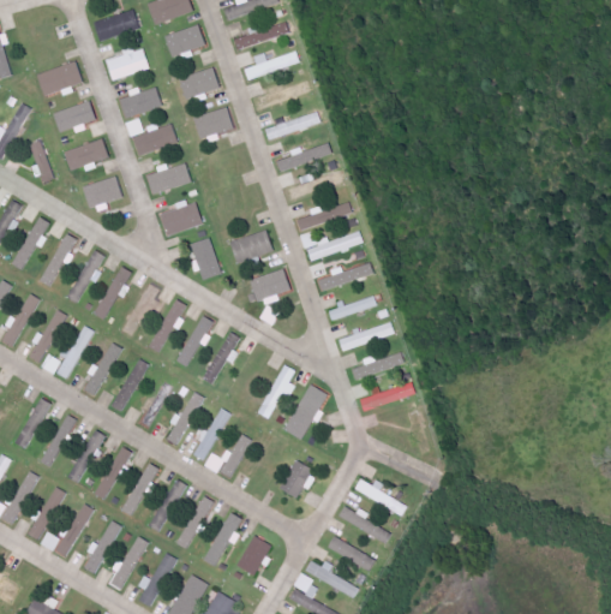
[(153,23),(192,13),(189,0),(148,0),(153,23)]
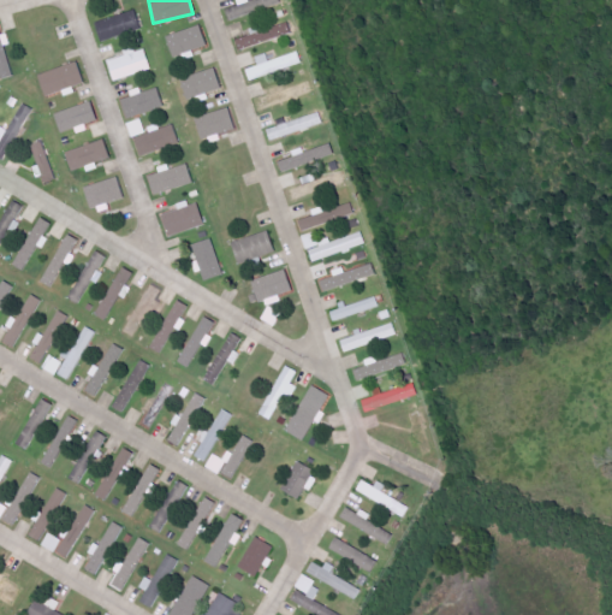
[(227,18),(279,4),(278,0),(250,0),(225,7),(227,18)]
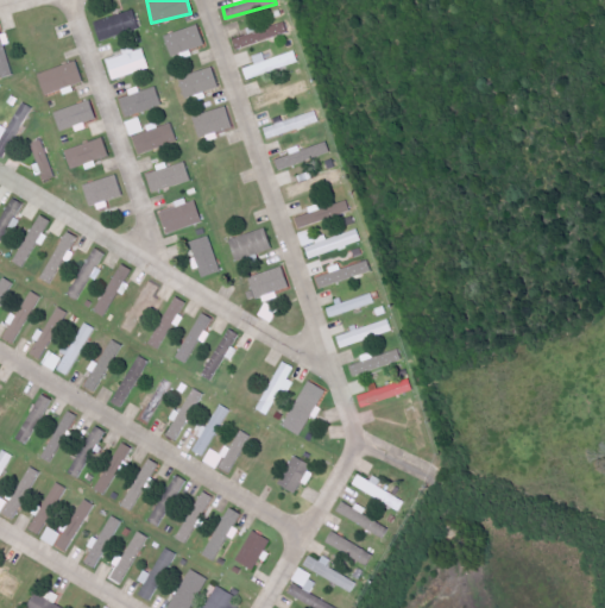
[(98,39),(138,29),(132,10),(93,20),(98,39)]
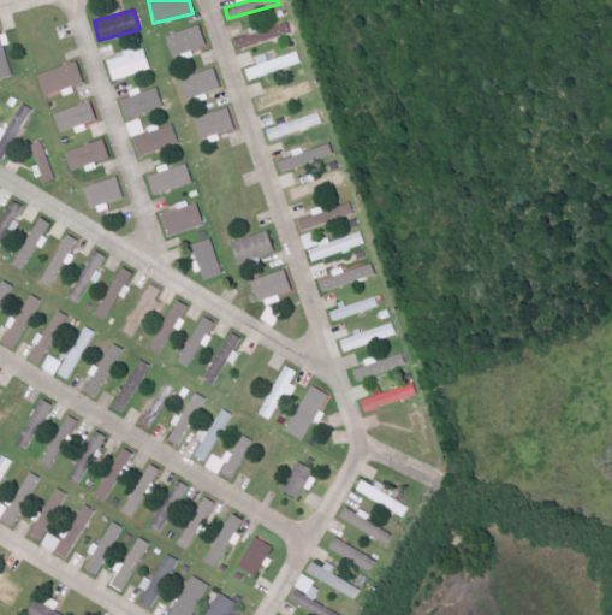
[(290,33),(286,22),(235,39),(238,48),(290,33)]
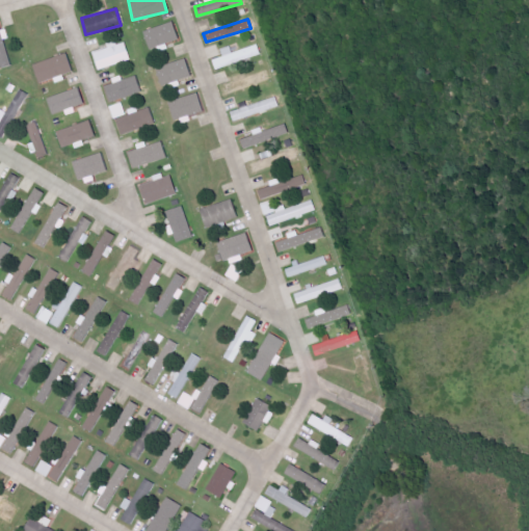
[(142,30),(149,49),(178,38),(172,21),(142,30)]
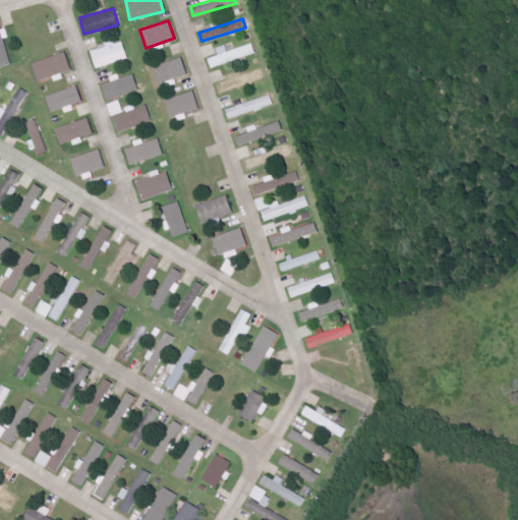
[(0,66),(9,63),(0,30),(0,66)]
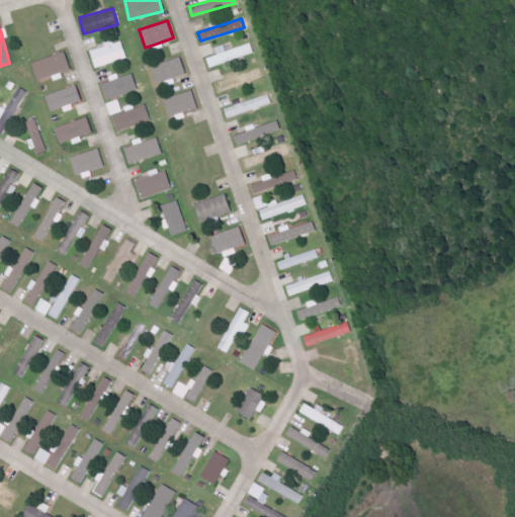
[(120,38),(103,44),(104,47),(89,51),(94,67),(125,58),(120,38)]
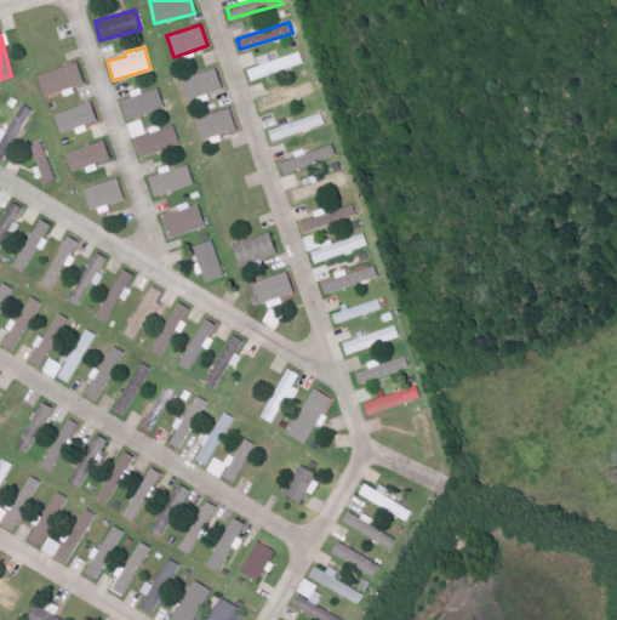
[(256,57),(258,64),(246,68),(250,80),(303,62),(300,50),(269,61),(267,53),(256,57)]
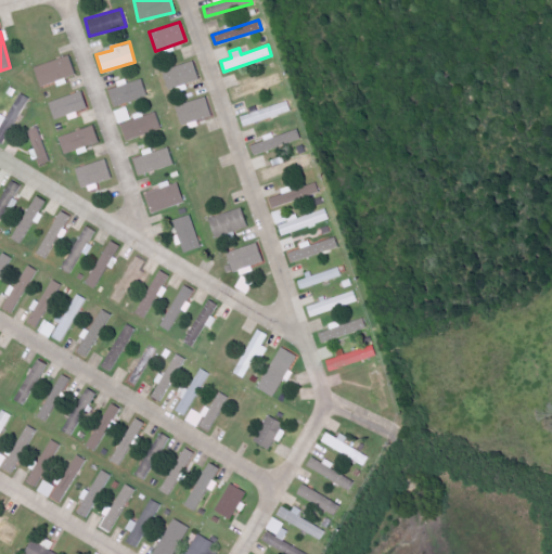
[(26,71),(65,55),(75,79),(36,94),(26,71)]
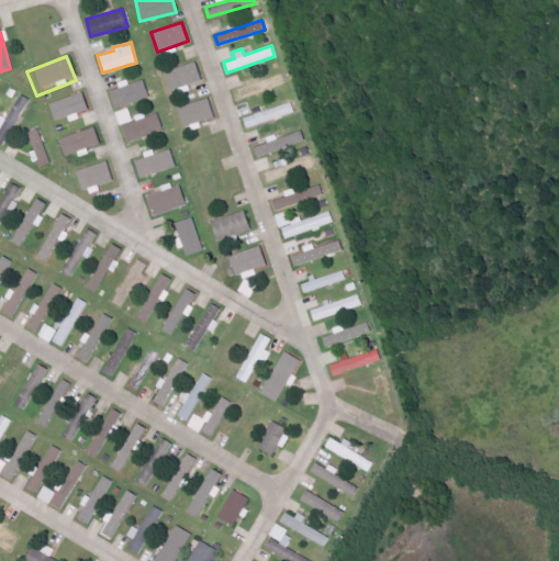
[(164,69),(169,89),(200,81),(196,62),(164,69)]
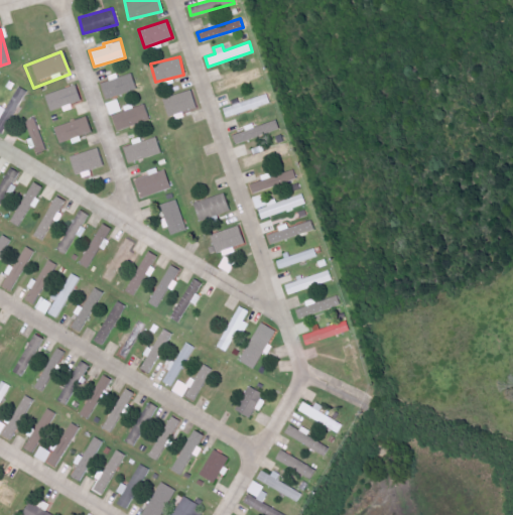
[(101,83),(105,98),(136,89),(131,72),(108,78),(109,81),(101,83)]
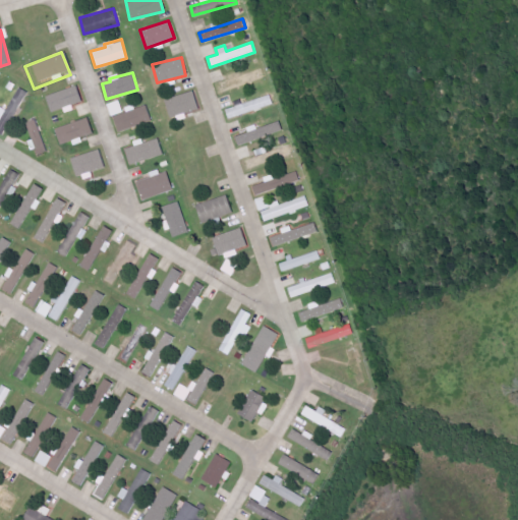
[(71,107),(71,105),(81,102),(75,85),(45,95),(51,113),(71,107)]
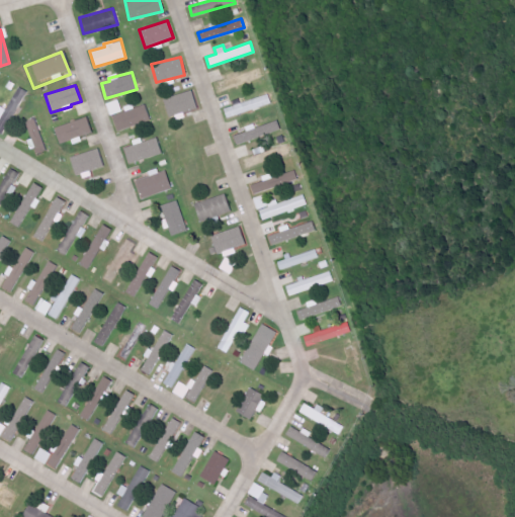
[(27,91),(18,86),(4,109),(0,106),(0,134),(2,135),(27,91)]
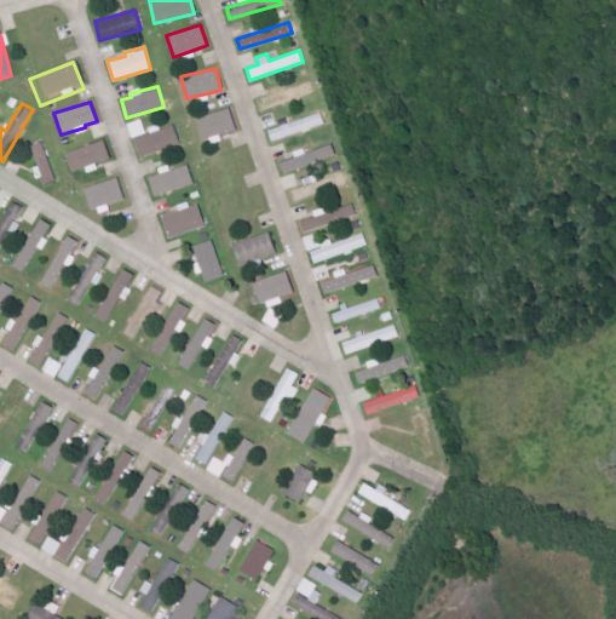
[(236,129),(229,107),(195,118),(201,139),(236,129)]
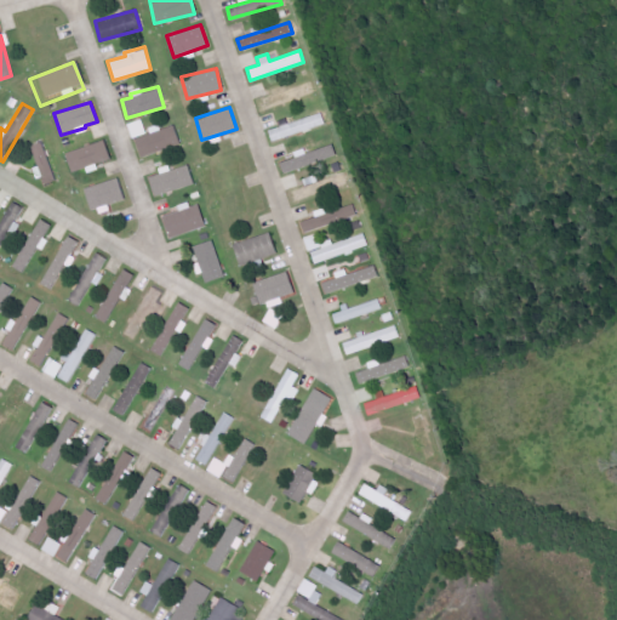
[(323,124),(320,113),(268,129),(272,141),(323,124)]
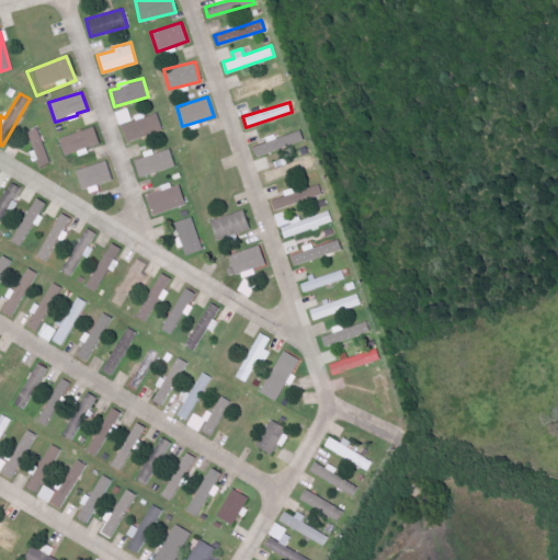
[(118,125),(132,121),(127,107),(114,112),(118,125)]
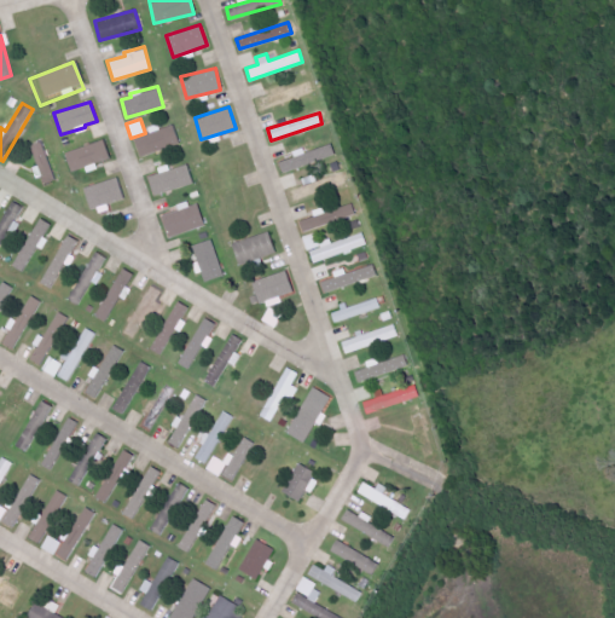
[(134,138),(140,156),(179,144),(173,125),(134,138)]
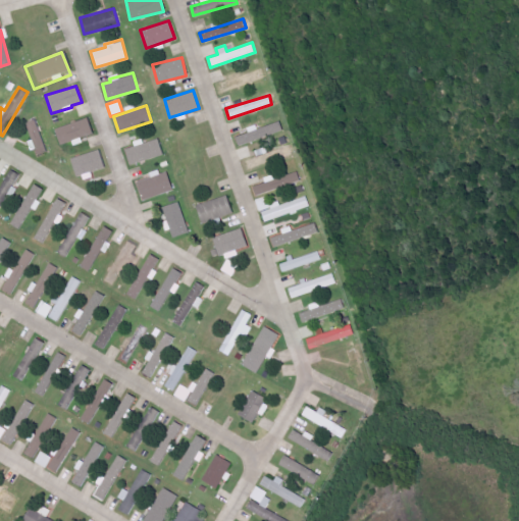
[(54,127),(59,143),(92,134),(88,118),(54,127)]
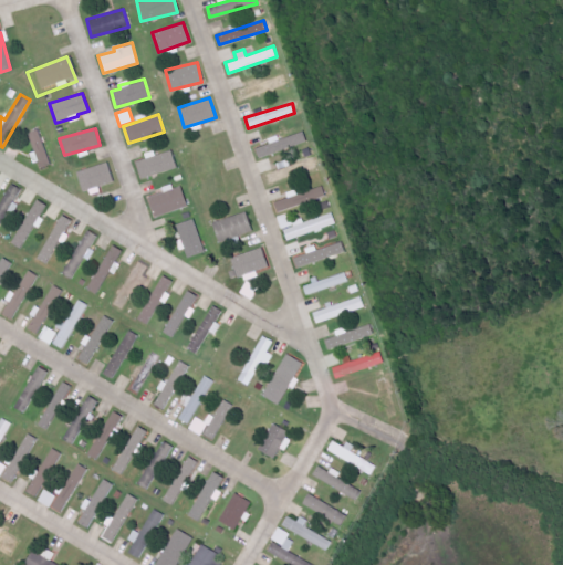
[(37,168),(50,165),(38,129),(28,133),(33,152),(31,152),(37,168)]
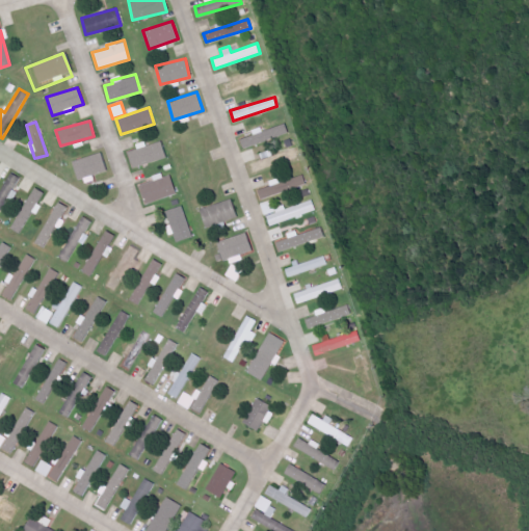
[(287,133),(284,124),(261,131),(260,127),(250,130),(252,135),(239,139),(242,148),(287,133)]
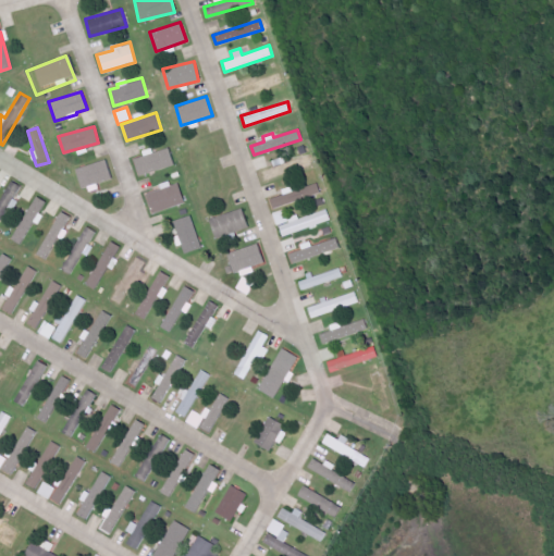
[(173,164),(168,147),(151,152),(150,148),(140,150),(143,156),(133,159),(138,175),(173,164)]
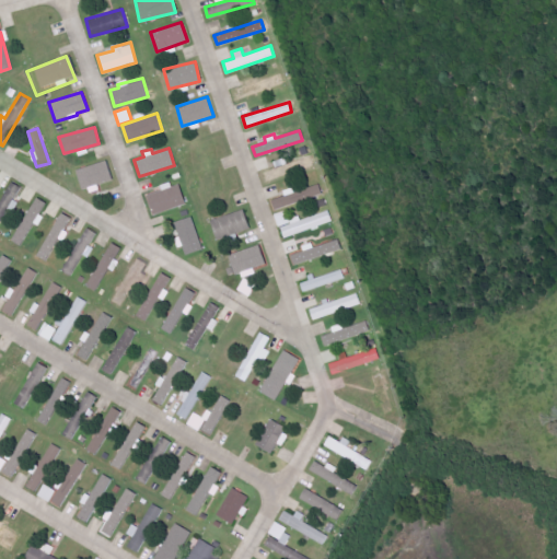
[(264,181),(311,167),(309,156),(260,171),(264,181)]
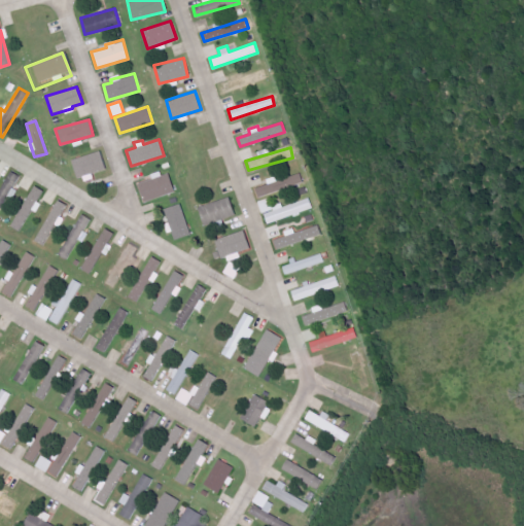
[(75,176),(104,171),(100,152),(71,158),(75,176)]
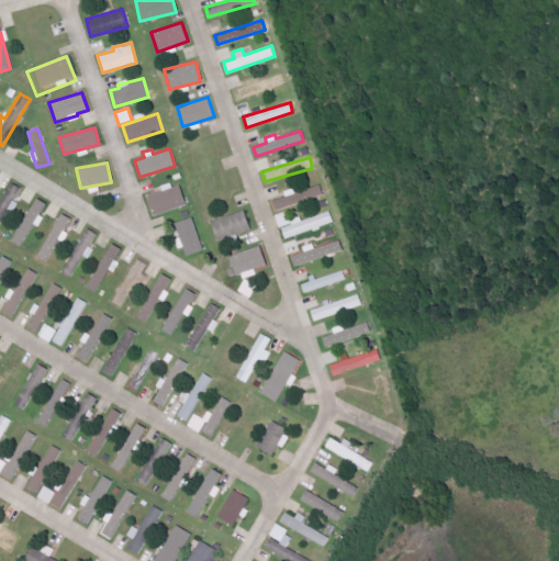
[(19,186),(9,181),(0,199),(0,226),(19,186)]
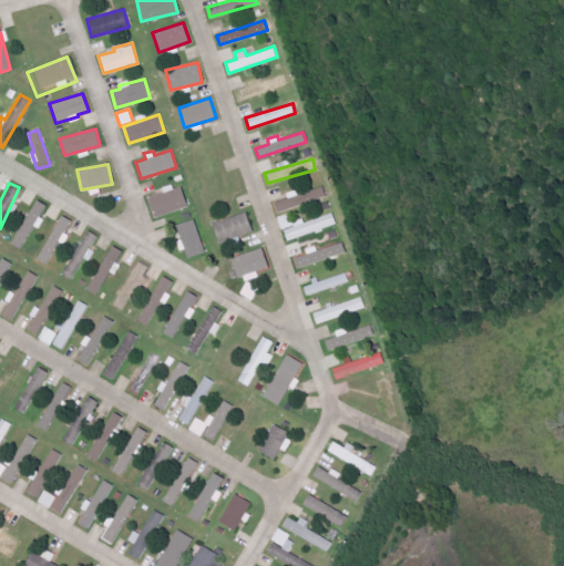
[(187,206),(181,186),(147,197),(154,217),(187,206)]
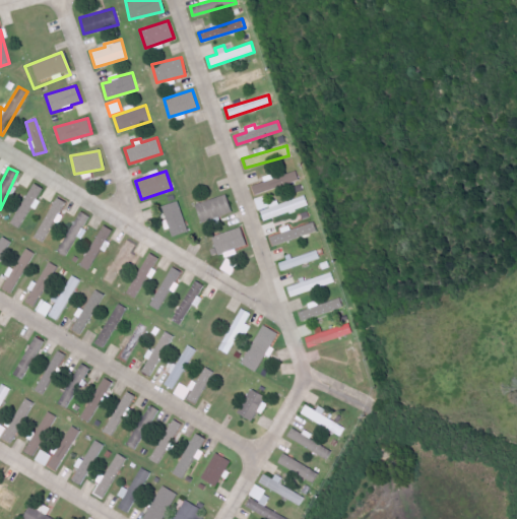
[(253,192),(298,183),(296,172),(271,177),(270,175),(261,177),(262,182),(251,184),(253,192)]
